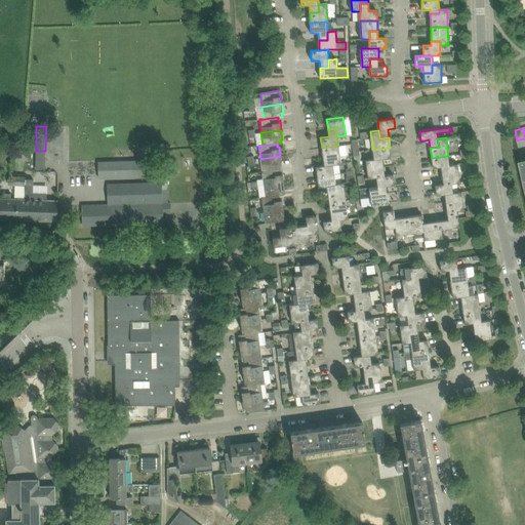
[(340,163),(338,146),(322,148),(323,158),(331,157),(332,165),(332,164),(340,163)]
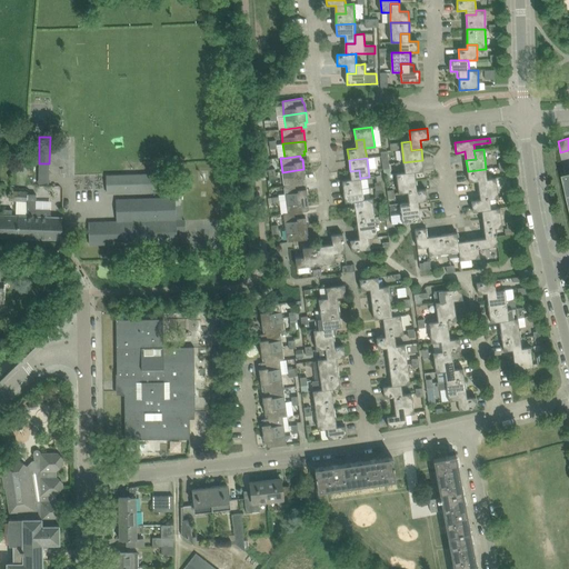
[(423,170),(422,160),(403,162),(406,172),(407,181),(416,180),(415,171),(423,170)]
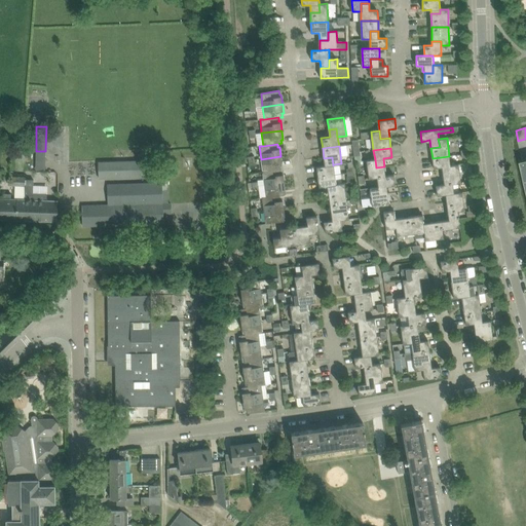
[(282,165),(280,156),(261,159),(262,172),(280,170),(279,165),(282,165)]
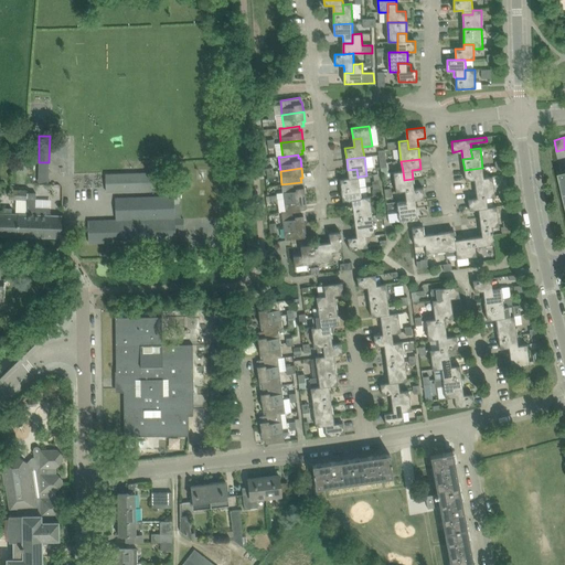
[(483,178),(482,168),(465,170),(466,181),(475,180),(476,188),(484,187),(483,178)]
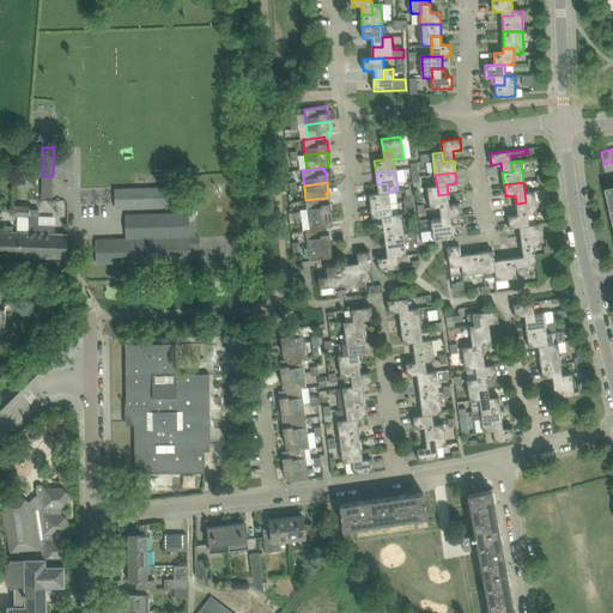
[(389,204),(388,192),(388,193),(387,183),(377,184),(378,193),(369,194),(370,206),(389,204)]
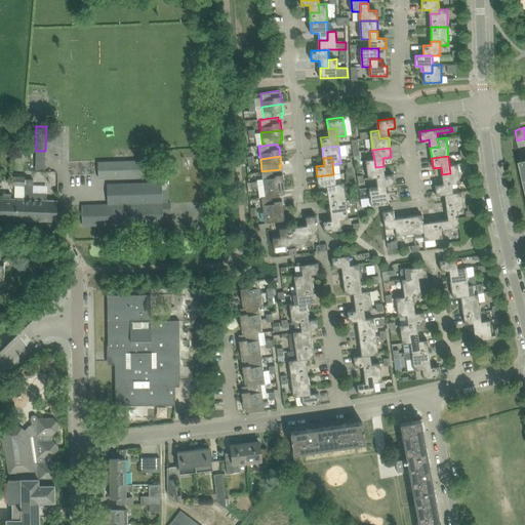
[(385,175),(384,166),(375,167),(374,159),(365,160),(368,178),(376,177),(376,176),(385,175)]
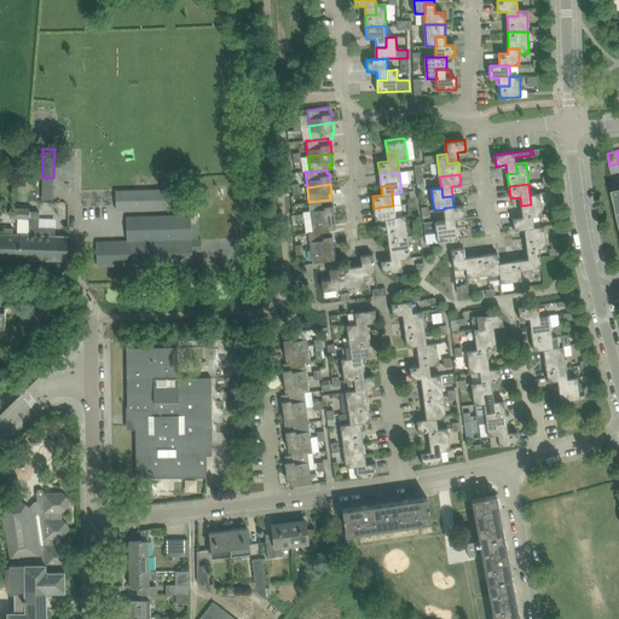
[(116,191),(116,210),(145,209),(145,190),(116,191)]
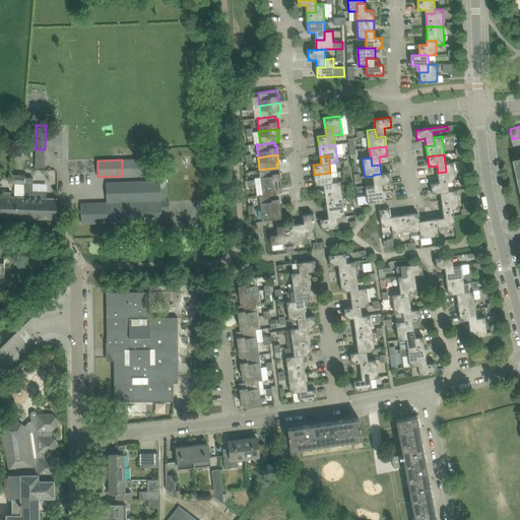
[(453,163),(445,164),(446,172),(438,173),(439,182),(439,183),(448,182),(456,181),(453,163)]
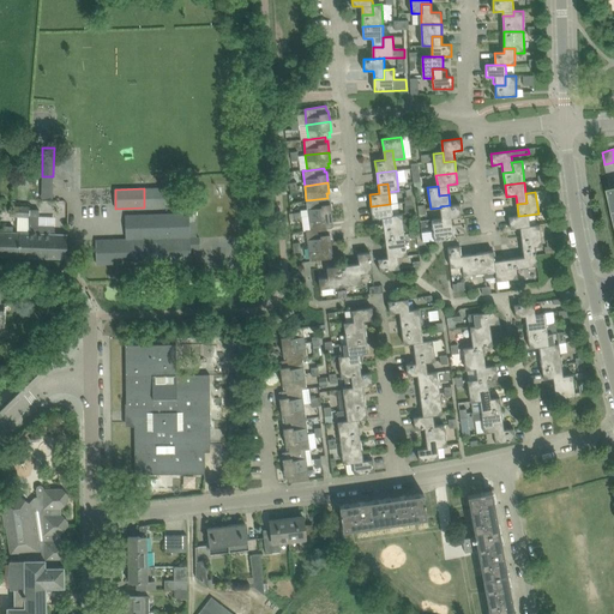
[(331,212),(330,202),(327,202),(327,198),(306,200),(307,209),(300,210),(301,212),(301,216),(308,215),(331,212)]
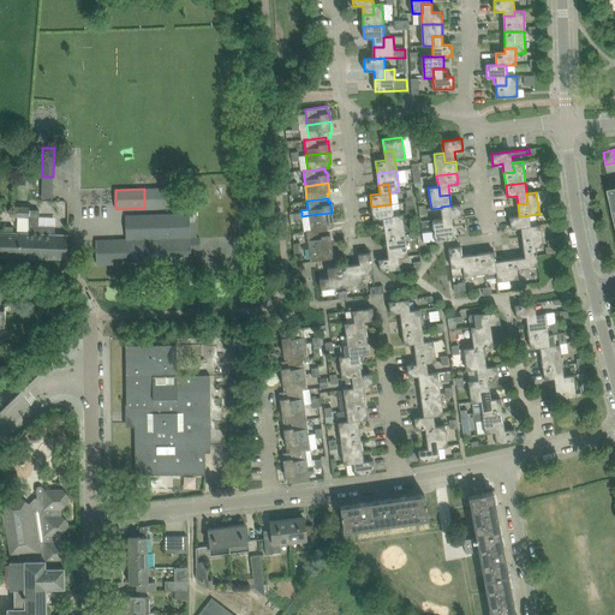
[(393,215),(390,204),(371,207),(372,219),(378,218),(380,224),(382,225),(383,225),(383,226),(393,225),(392,215),(393,215)]
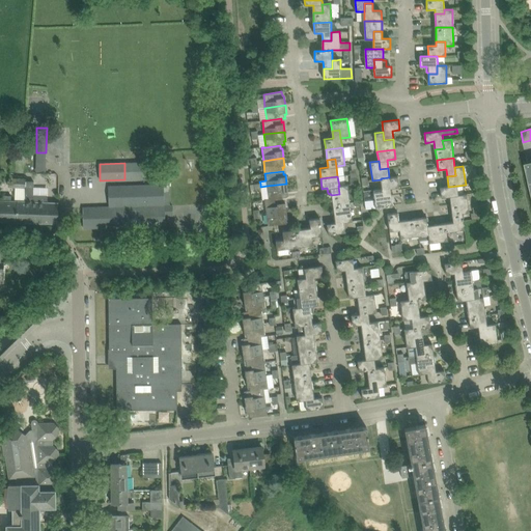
[(397,176),(389,177),(381,178),(381,179),(382,189),(383,197),(391,196),(390,188),(398,187),(397,176)]
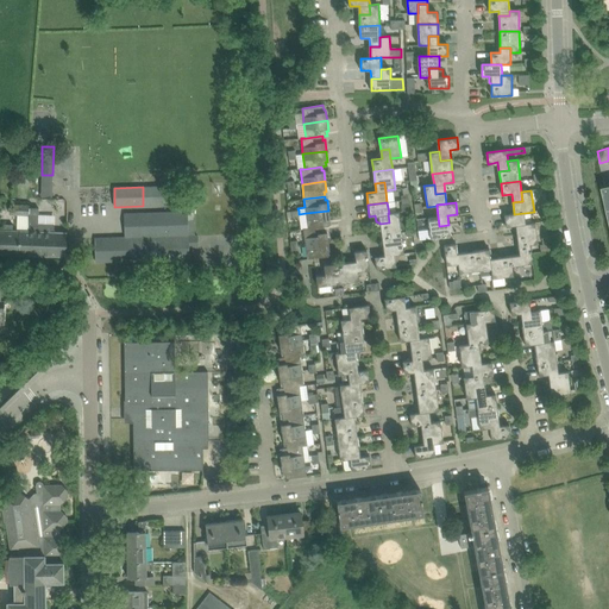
[(29,215),(30,207),(30,206),(12,206),(11,214),(29,215)]
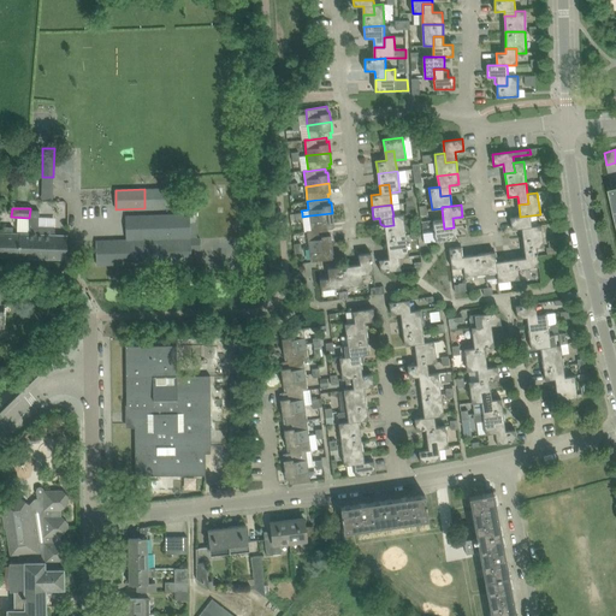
[(29,218),(30,234),(13,234),(13,227),(4,227),(4,234),(0,232),(0,256),(31,258),(66,259),(67,235),(54,235),(54,226),(39,226),(39,211),(30,209),(29,218)]
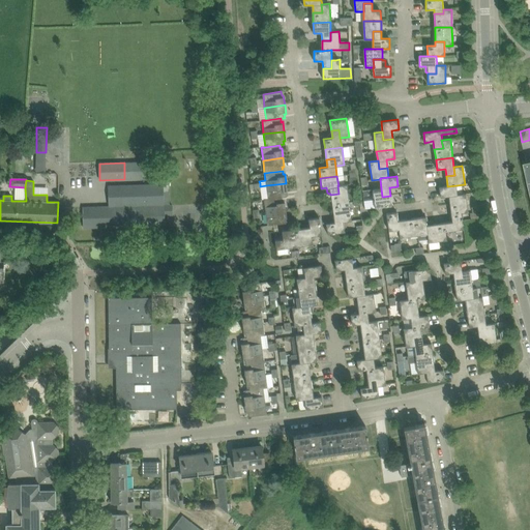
[(287,197),(286,194),(287,193),(286,183),(266,185),(260,186),(260,187),(261,190),(262,200),(264,199),(268,199),(282,198),(287,197)]
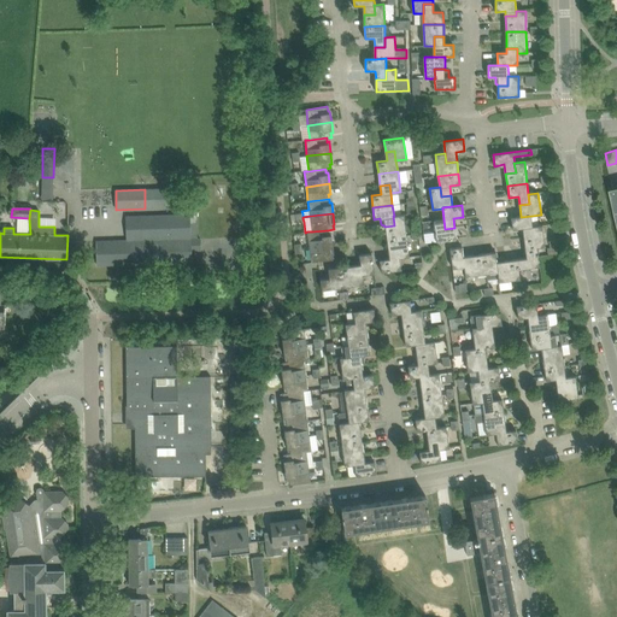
[(191,239),(189,215),(142,216),(144,240),(97,241),(98,265),(192,262),(191,250),(200,250),(200,239),(191,239)]
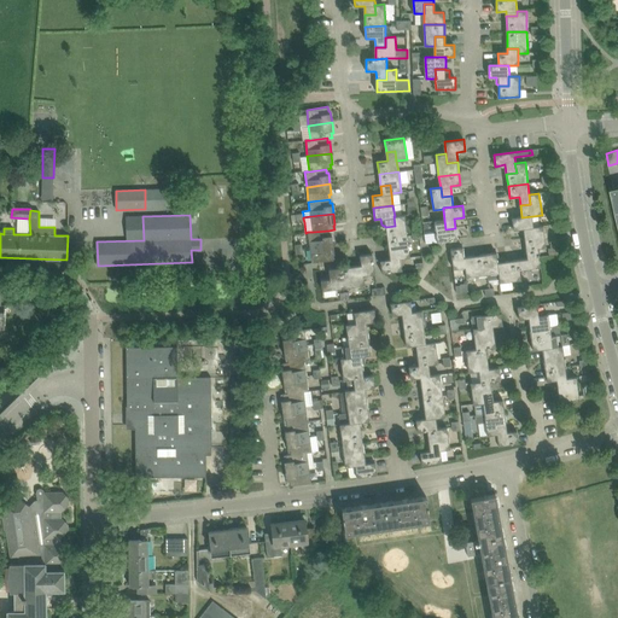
[(395,216),(394,216),(395,226),(385,227),(386,239),(407,237),(404,215),(395,216)]
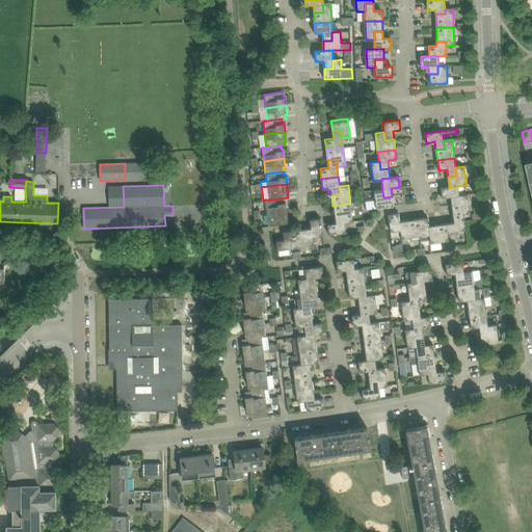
[(459,194),(458,186),(449,187),(449,186),(441,187),(442,197),(450,196),(451,204),(469,202),(468,193),(459,194)]
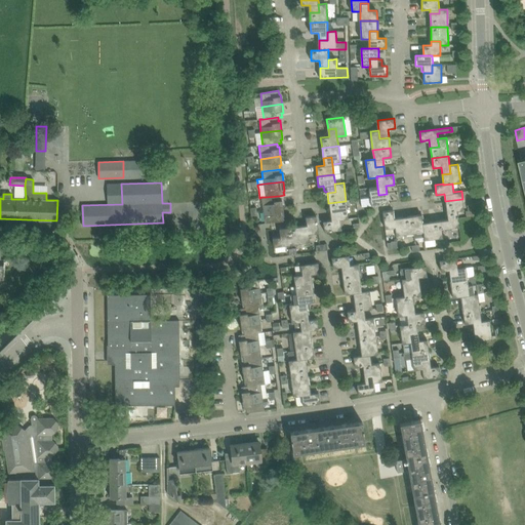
[(389,203),(387,194),(378,195),(377,187),(369,188),(371,206),(389,203)]
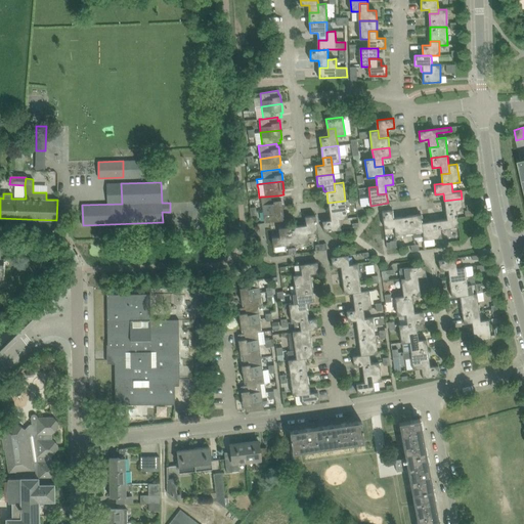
[(265,197),(261,197),(262,210),(281,208),(280,198),(278,199),(278,195),(265,197)]
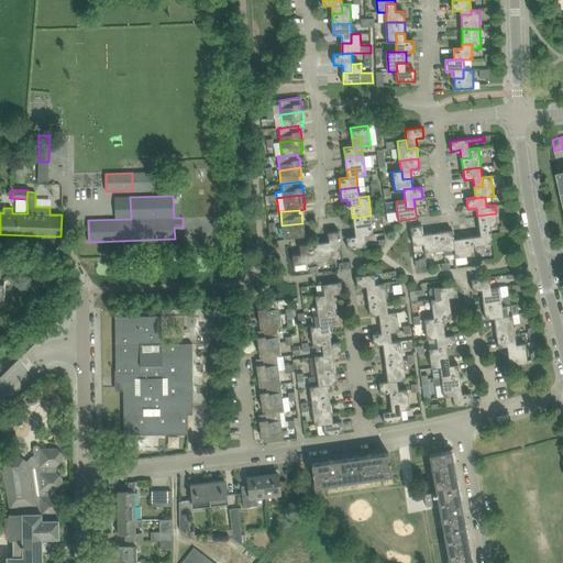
[(497,224),(496,213),(477,216),(479,231),(490,230),(490,225),(497,224)]
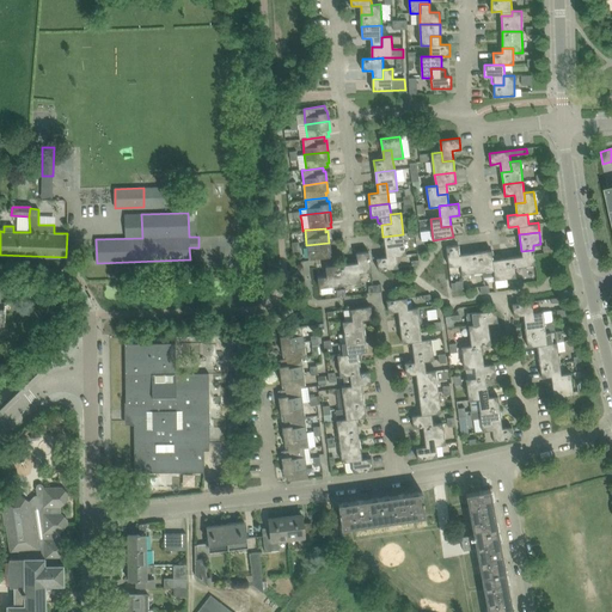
[(405,255),(403,239),(403,234),(383,237),(385,248),(395,246),(396,256),(405,255)]
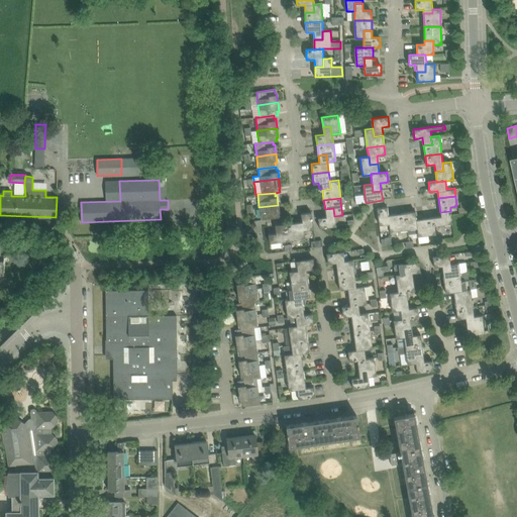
[(280,214),(278,205),(259,207),(261,220),(279,217),(278,214),(280,214)]
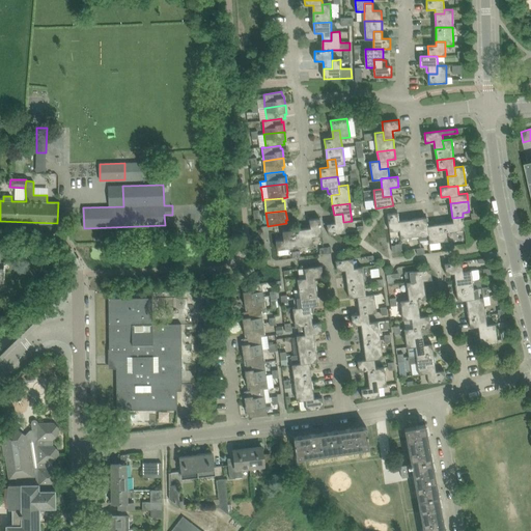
[(408,228),(406,220),(398,221),(397,213),(387,214),(389,231),(390,236),(400,235),(399,229),(408,228)]
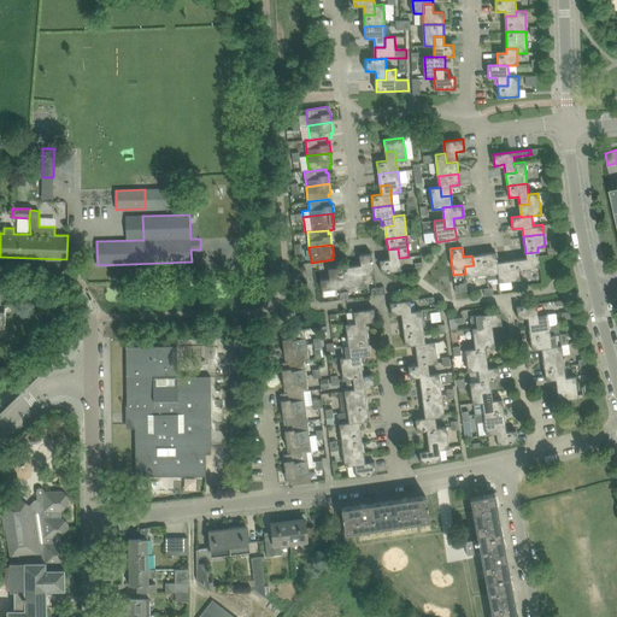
[(401,270),(399,258),(398,248),(388,250),(389,259),(380,260),(381,272),(401,270)]
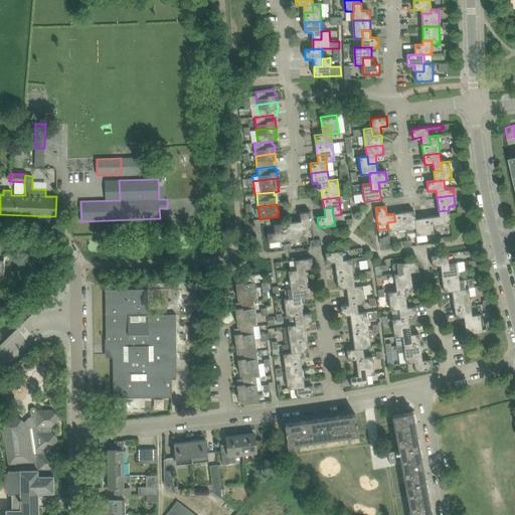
[(423,226),(422,217),(421,217),(420,216),(419,214),(414,214),(413,210),(403,212),(406,228),(406,233),(415,231),(415,227),(423,226)]
